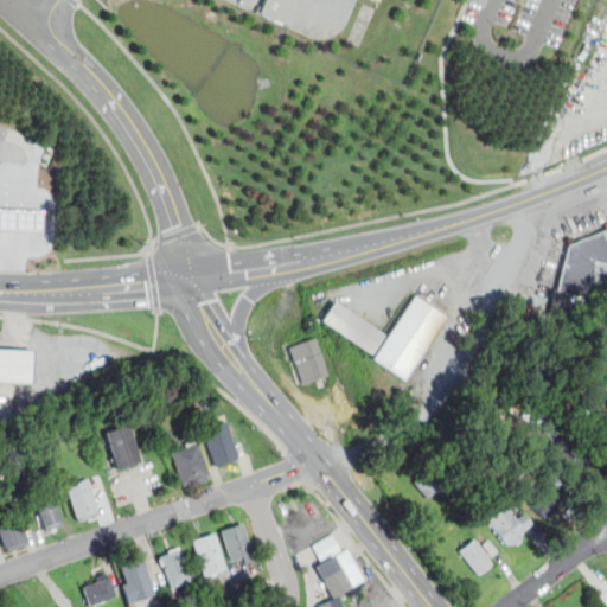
[(260,11),(264,0),(291,0),(296,2),(287,23),(260,11)]
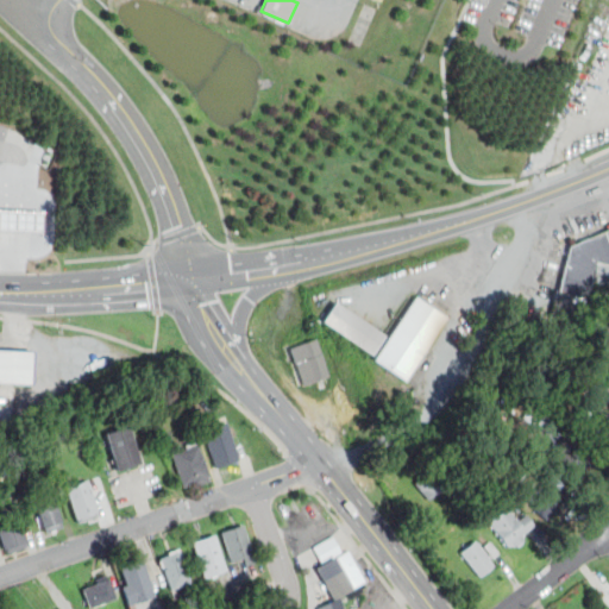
[(41,231),(0,228),(0,208),(42,211),(41,231)]
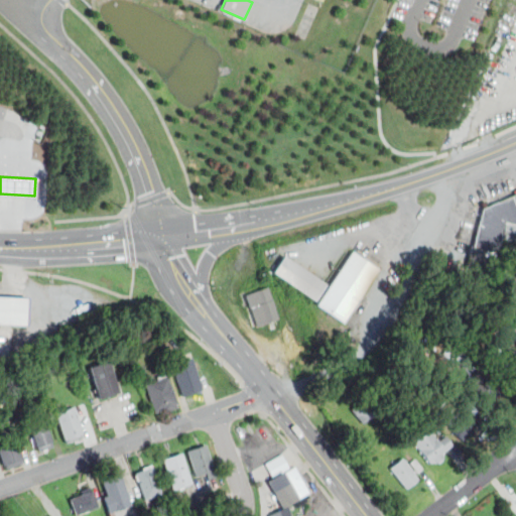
[(515,192),(515,224),(506,222),(498,252),(473,245),(482,209),(515,192)]
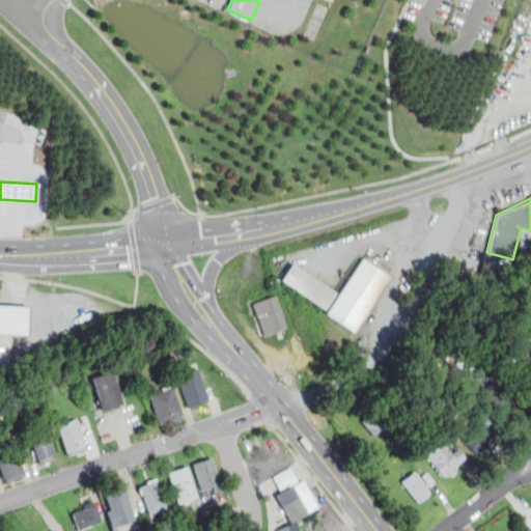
[(483,259),(503,263),(500,277),(480,273),(483,259)]
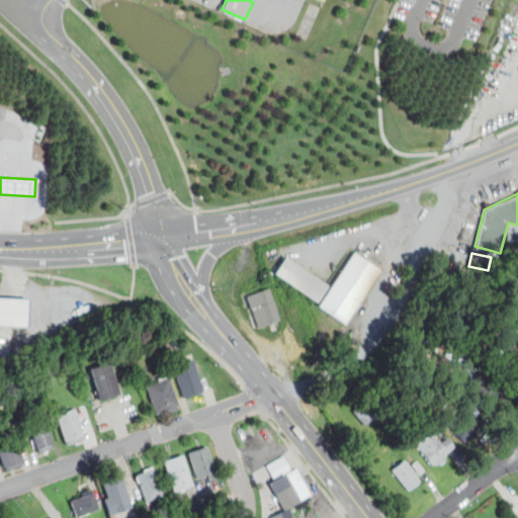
[(380,272),(341,331),(332,325),(334,321),(319,311),(355,255),(380,272)]
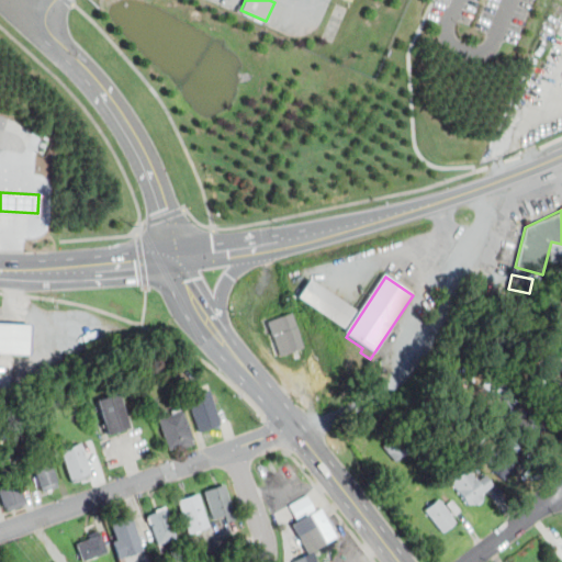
[(308,283),(355,313),(344,330),(296,301),(308,283)]
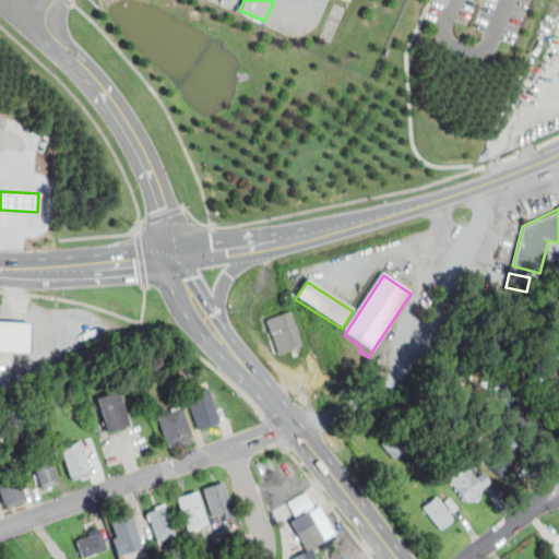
[(292,313),(305,348),(281,357),(268,322),(292,313)]
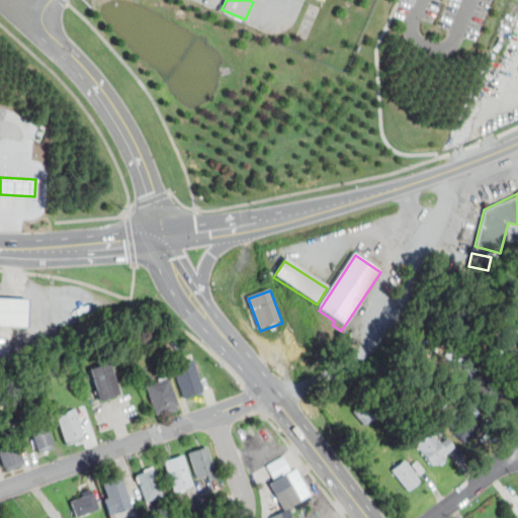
[(0,298),(28,299),(27,333),(0,332),(0,298)]
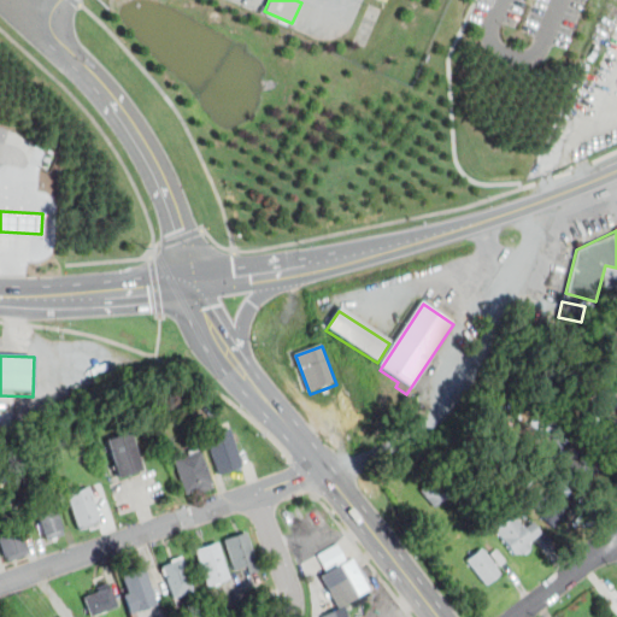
[(230,429),(244,466),(222,474),(209,436),(230,429)]
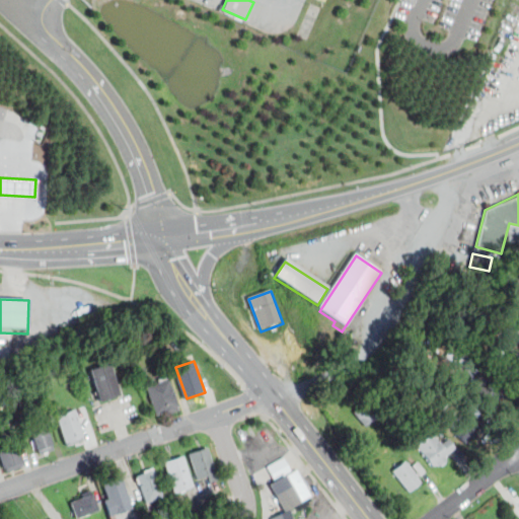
[(91,370),(110,363),(122,394),(102,401),(91,370)]
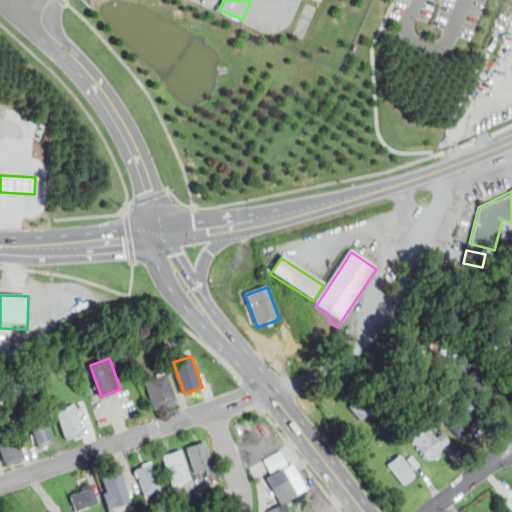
[(475,370),(500,384),(489,404),(464,390),(475,370)]
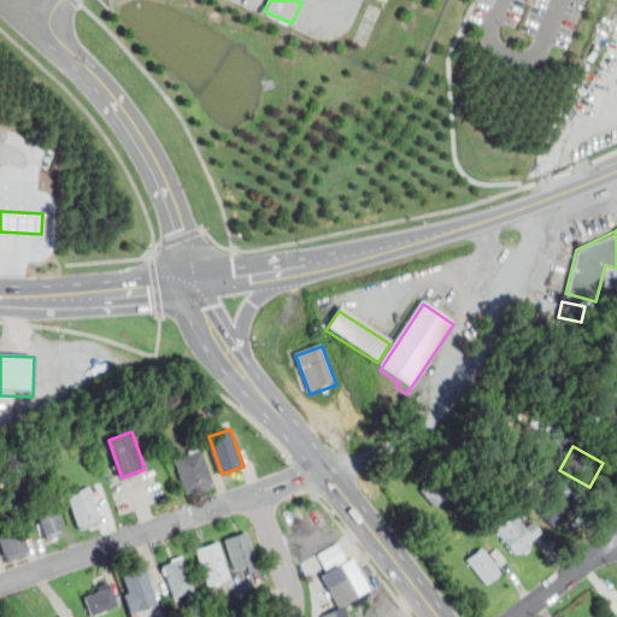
[(203,488),(187,493),(176,462),(191,457),(189,453),(201,450),(203,452),(213,483),(215,488),(204,492),(203,488)]
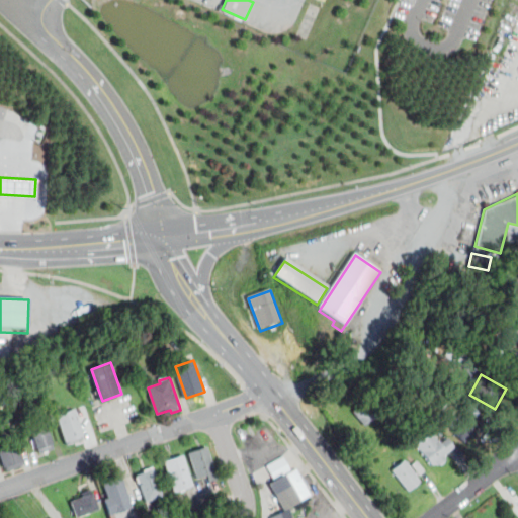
[(355,411),(370,399),(381,413),(366,425),(355,411)]
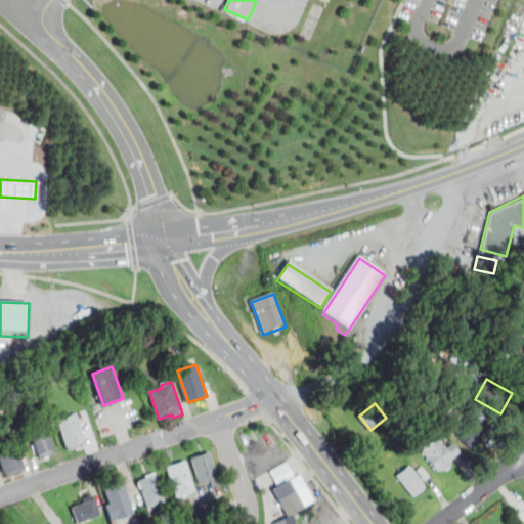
[(84,441),(85,444),(69,450),(58,420),(77,413),(86,441),(84,441)]
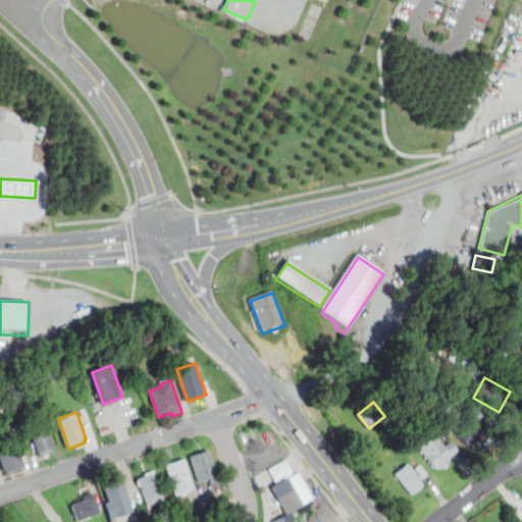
[(466,426),(472,420),(483,431),(468,447),(457,435),(459,433),(455,429),(462,421),(466,426)]
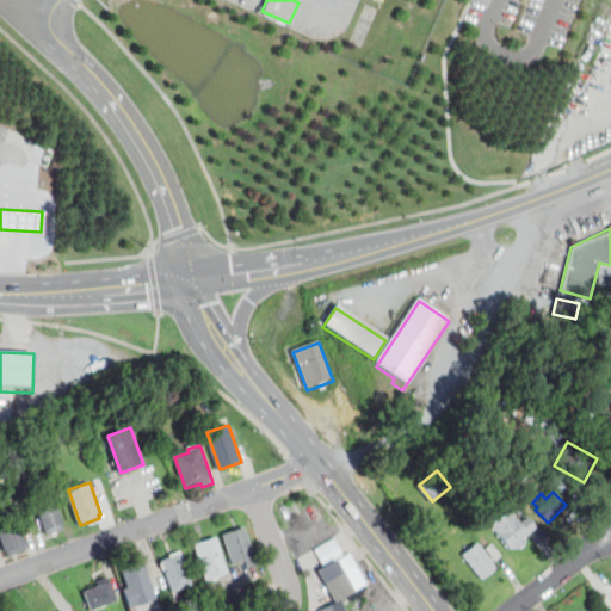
[(63,524),(65,529),(48,535),(47,530),(44,531),(35,501),(54,494),(65,524),(63,524)]
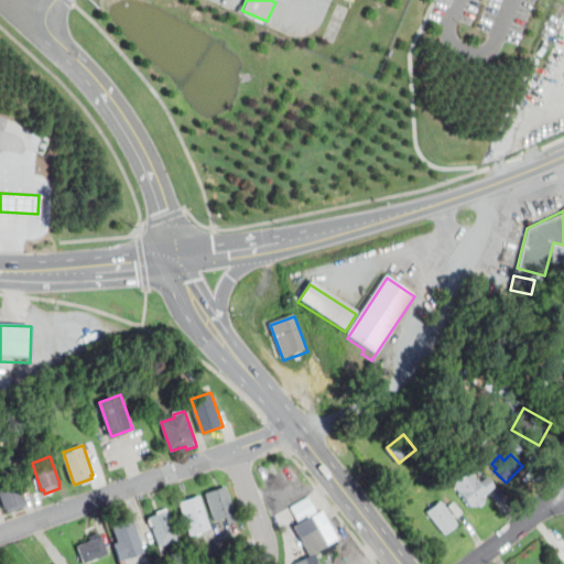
[(9,509),(6,509),(0,492),(0,489),(2,489),(0,483),(0,476),(15,470),(26,502),(24,503),(25,507),(10,512),(9,509)]
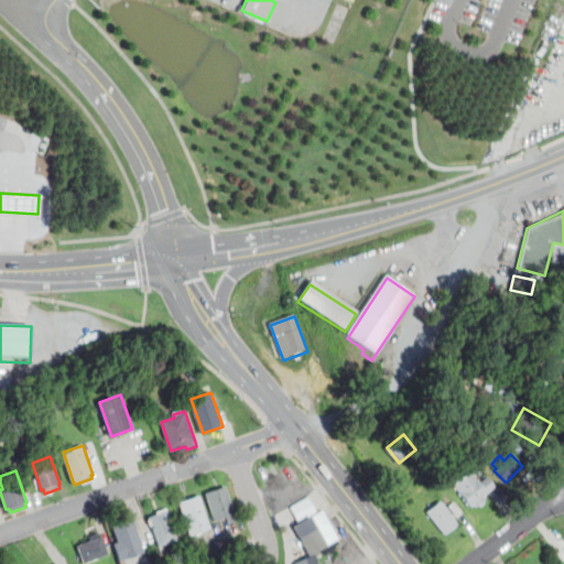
[(474,508),(454,485),(469,472),(480,485),(487,478),(497,489),(486,498),(488,501),(479,508),(476,506),(474,508)]
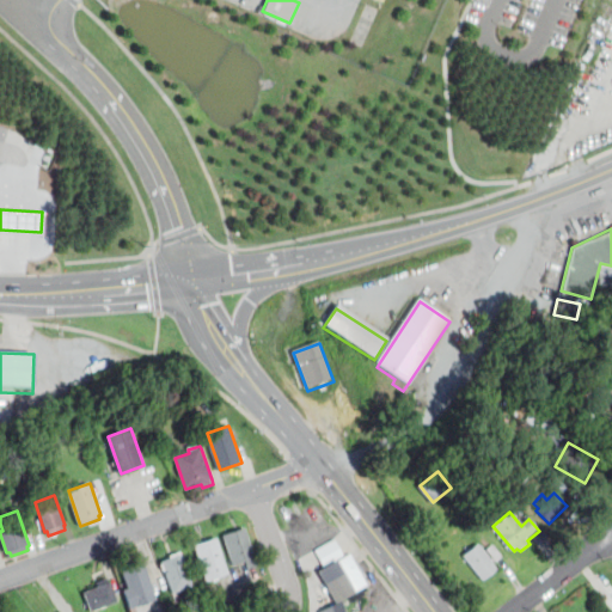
[(258,565),(250,568),(248,561),(233,565),(224,536),(246,528),(258,565)]
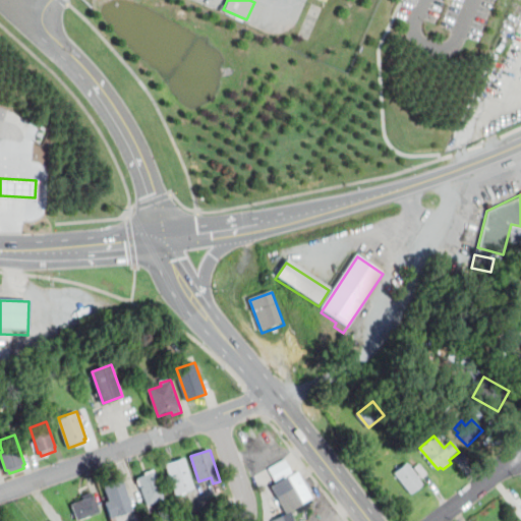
[(166,465),(184,459),(195,489),(177,497),(166,465)]
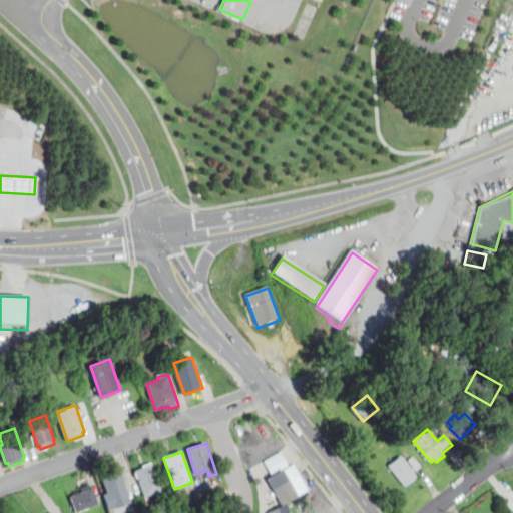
[(388,467),(401,456),(417,475),(404,486),(388,467)]
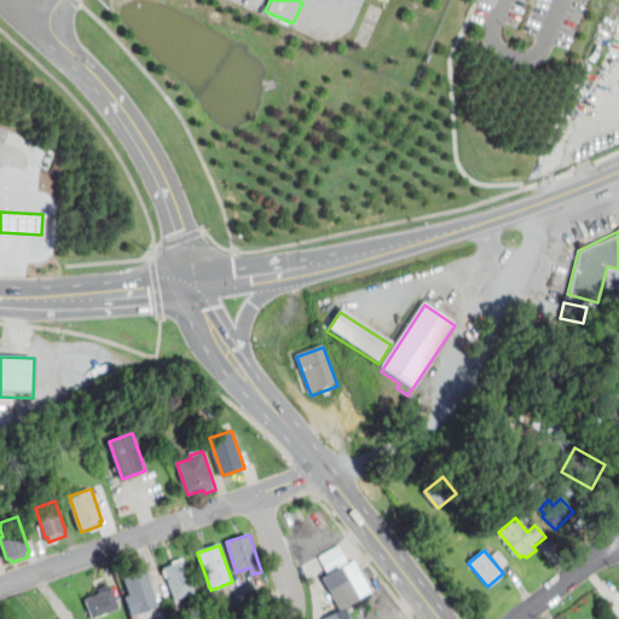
[(495,556),(501,553),(508,563),(503,568),(495,556)]
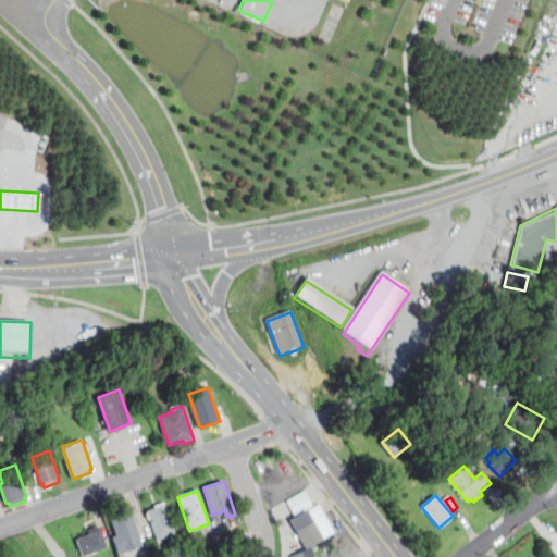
[(165,505),(168,504),(177,534),(159,541),(148,511),(156,508),(155,506),(164,503),(165,505)]
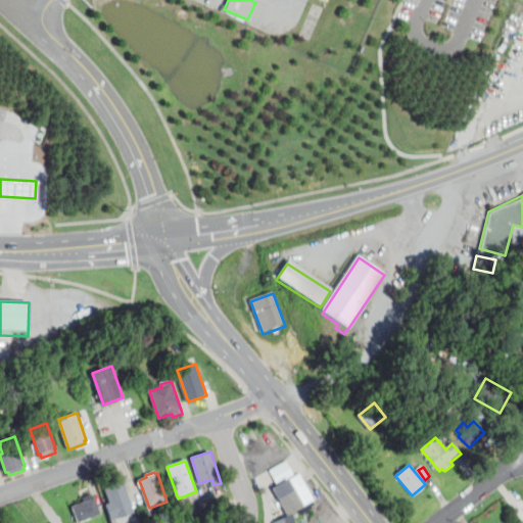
[(298,473),(303,483),(306,481),(316,498),(287,514),(273,486),(298,473)]
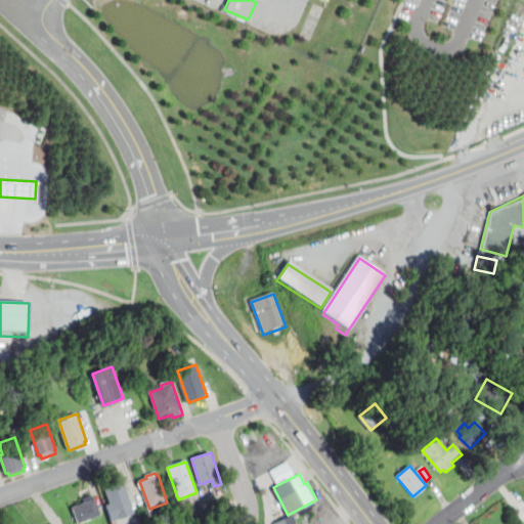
[(105,489),(124,483),(135,513),(117,520),(105,489)]
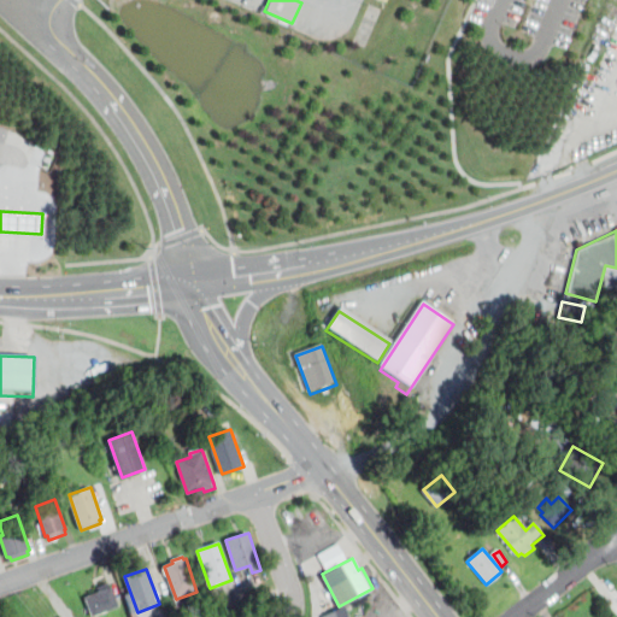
[(98,588),(109,585),(110,588),(112,588),(119,606),(93,616),(86,599),(100,593),(98,588)]
